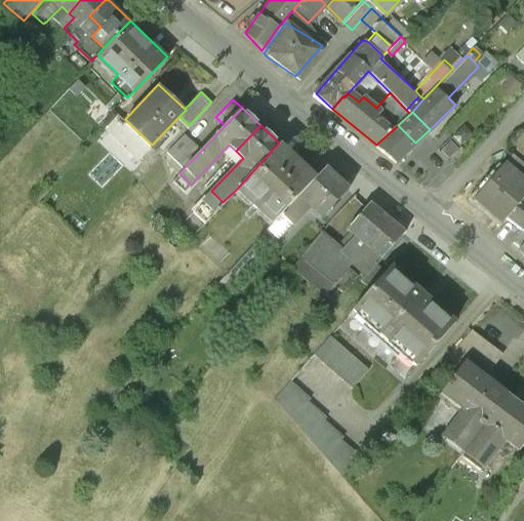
[(398,125),(378,143),(397,160),(415,143),(398,125)]
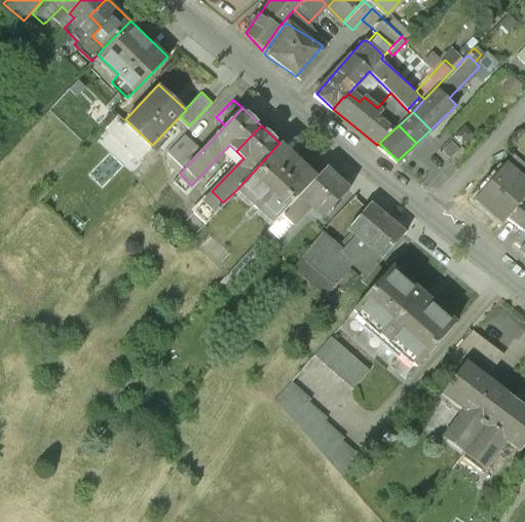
[(185,134),(167,151),(185,168),(202,150),(185,134)]
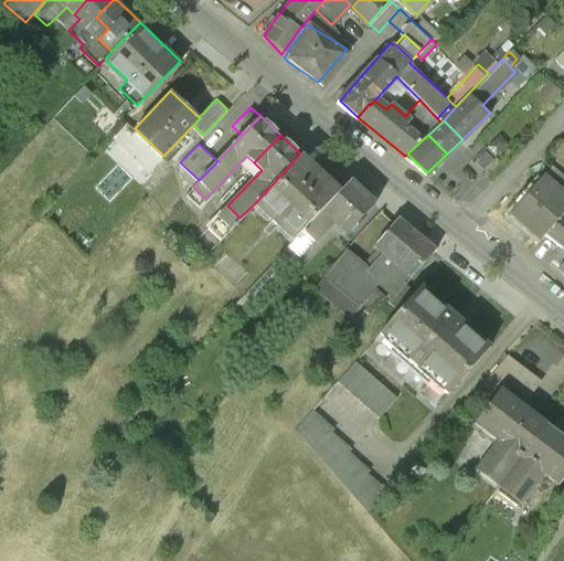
[(489,149),(479,158),(487,166),(496,156),(489,149)]
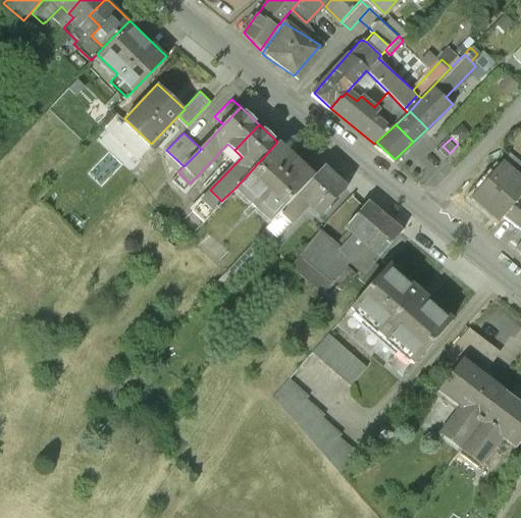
[(277,142),(235,189),(236,189),(240,185),(273,217),(269,221),(270,222),(314,176),(277,142)]
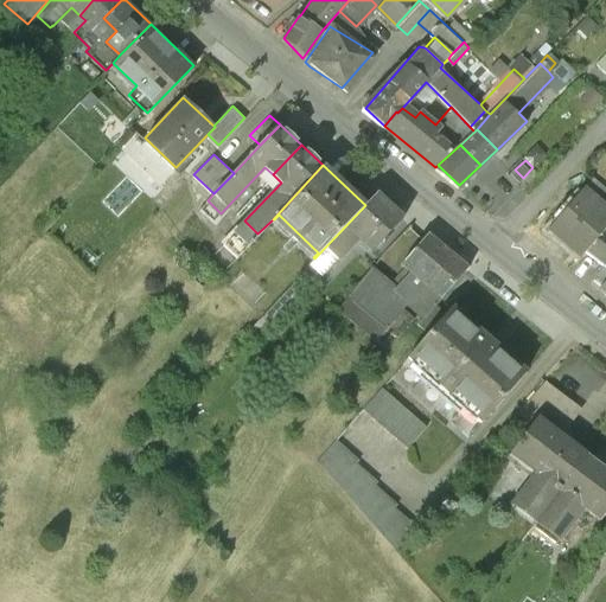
[(497,185),(485,174),(476,185),(496,205),(506,194),(509,196),(521,185),(508,172),(497,185)]
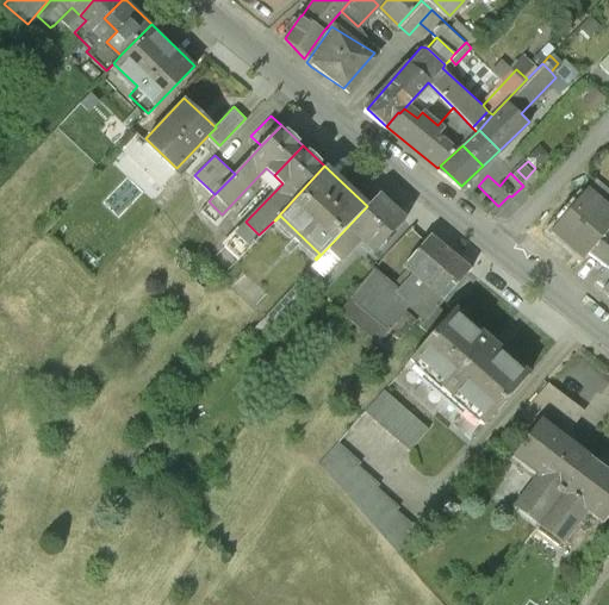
[(608,187),(597,178),(585,189),(606,207),(608,203),(608,187)]
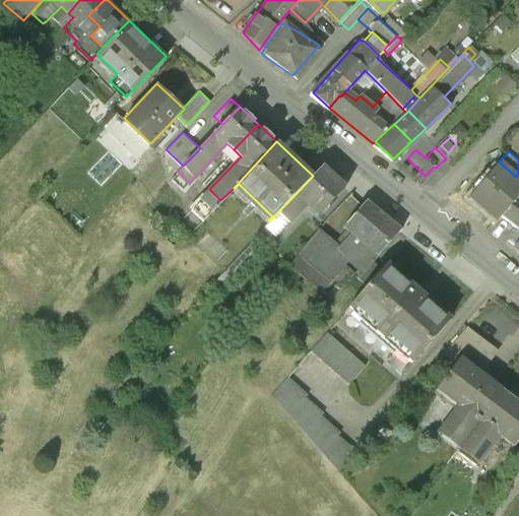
[(498,162),(469,194),(498,218),(502,213),(518,192),(518,179),(516,177),(499,162),(498,162)]
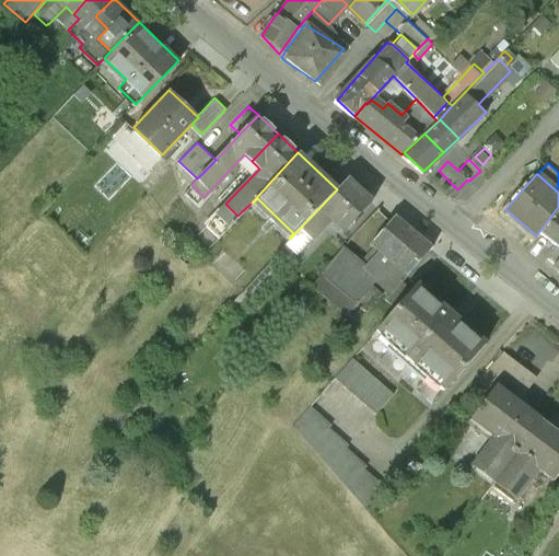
[(371,200),(348,178),(337,189),(290,239),(290,240),(298,247),(301,251),(330,219),(342,230),(371,200)]
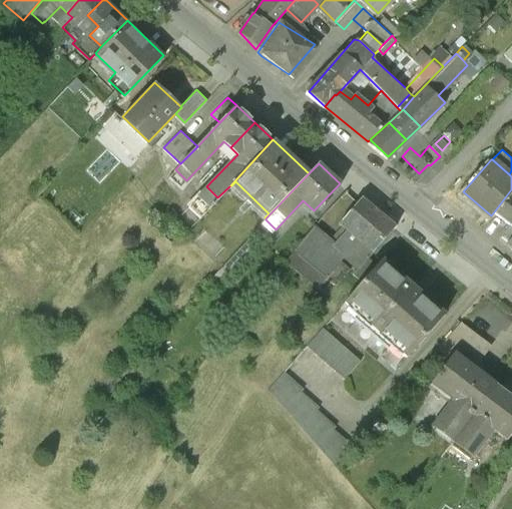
[(186,180),(175,169),(169,175),(180,186),(186,180)]
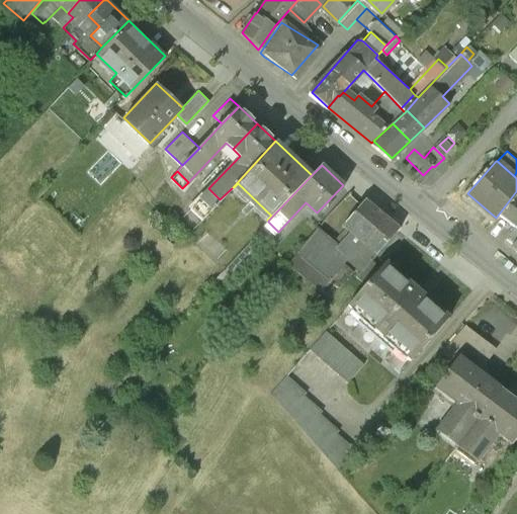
[(208,188),(191,206),(203,218),(220,199),(208,188)]
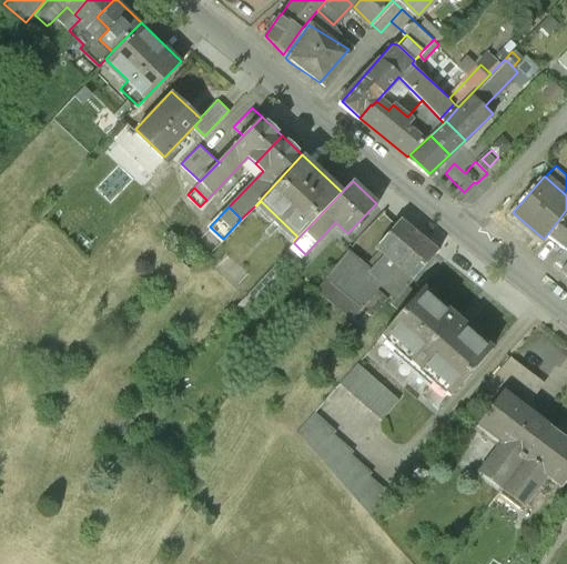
[(566,210),(548,233),(565,247),(566,245),(566,210)]
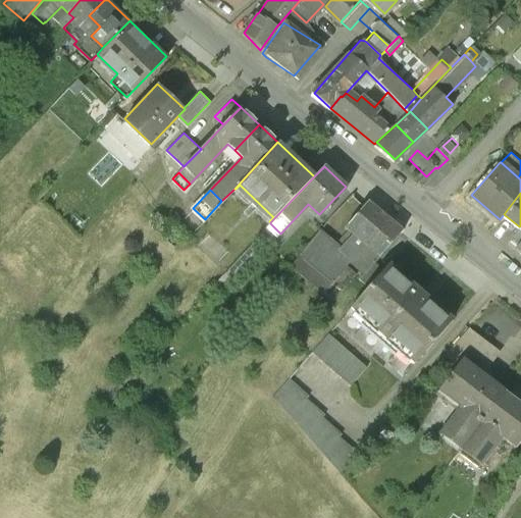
[(368,201),(347,226),(355,234),(340,251),(351,260),(387,217),(368,201)]
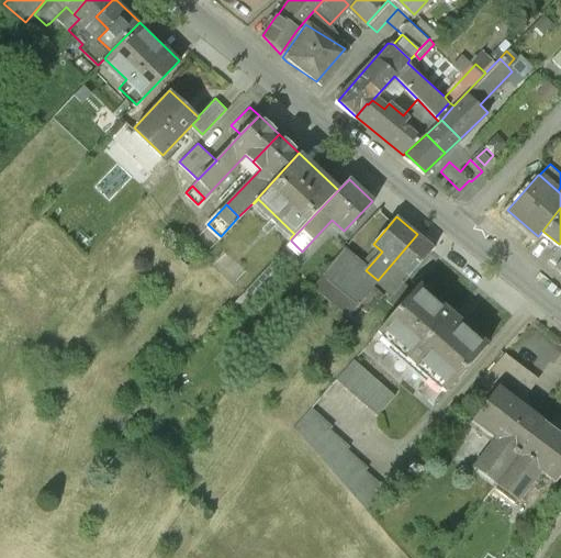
[(378,280),(377,281),(391,293),(392,294),(403,281),(433,247),(417,234),(378,280)]
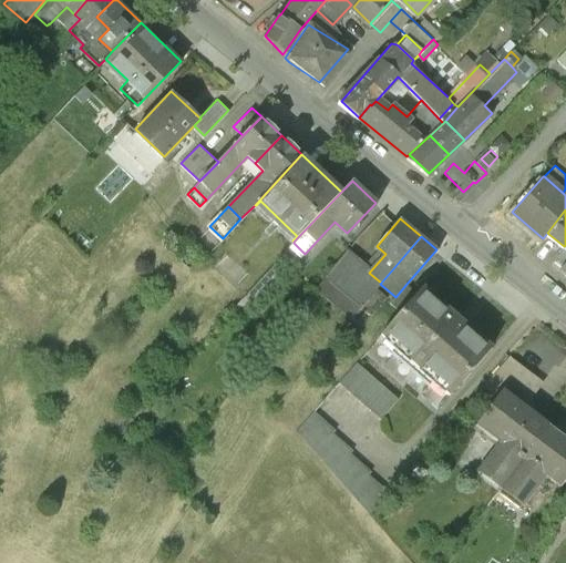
[(294,243),(281,255),(289,263),(301,251),(294,243)]
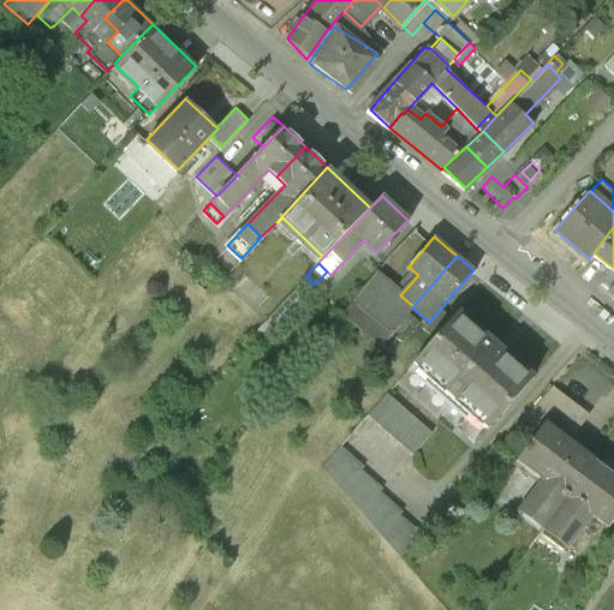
[(613,265),(612,267),(603,277),(612,283),(608,289),(613,294),(613,265)]
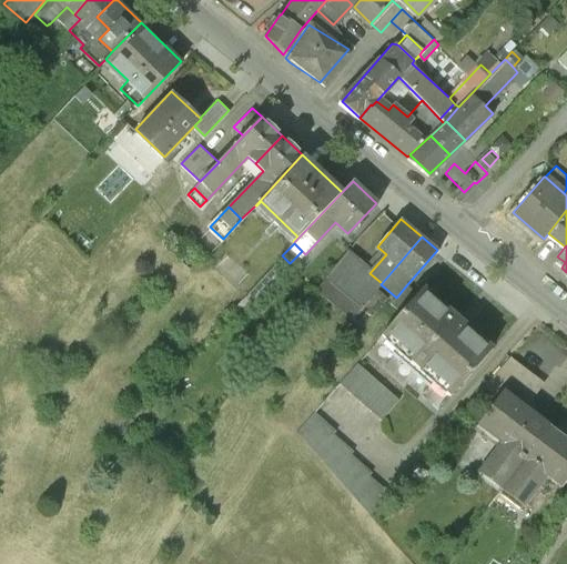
[(365,265),(347,250),(317,286),(353,318),(378,288),(381,284),(382,283),(370,273),(363,268),(365,265)]
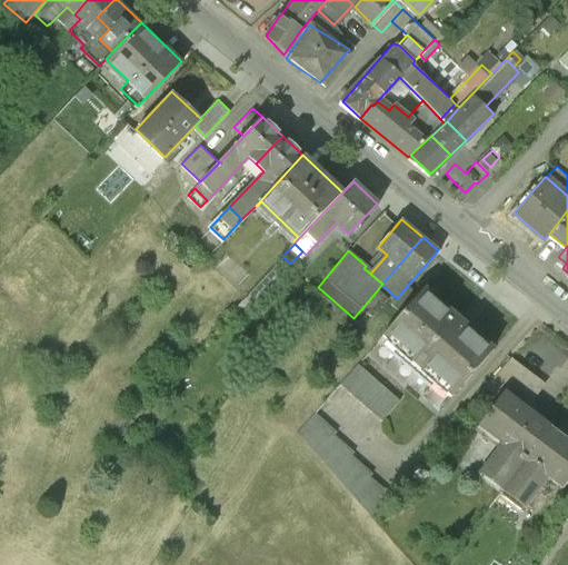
[(408,285),(397,298),(396,297),(390,303),(401,311),(418,294),(408,285)]
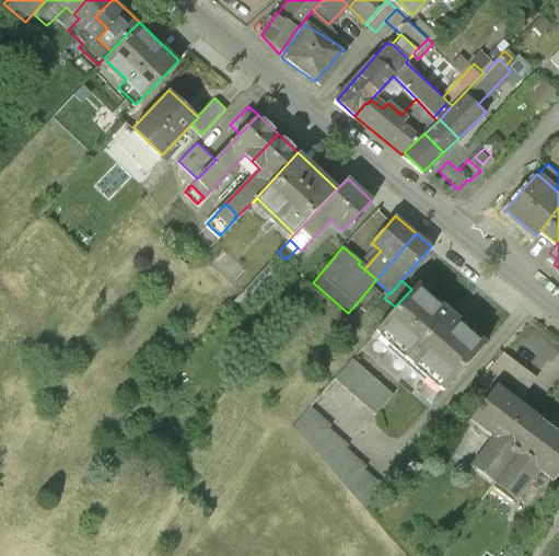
[(485,342),(417,282),(411,289),(395,307),(376,328),(444,389),(485,342)]
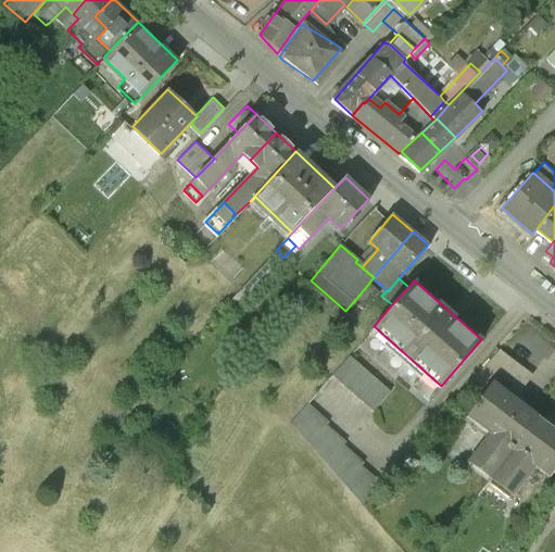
[(370,281),(345,311),(353,317),(378,288),(370,281)]
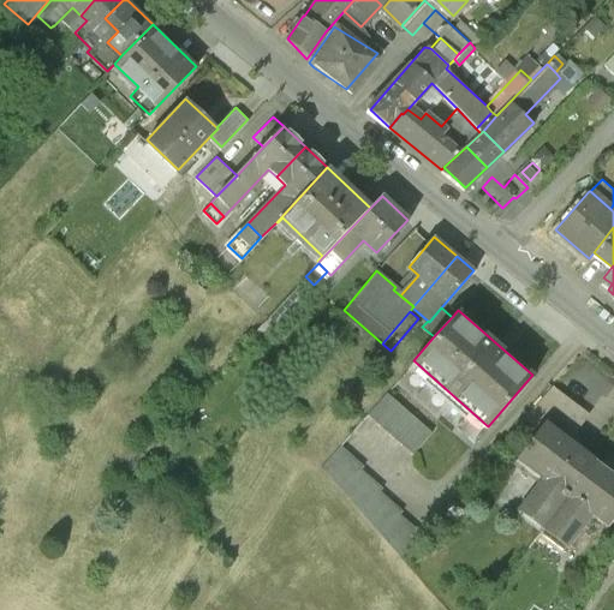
[(582,405),(553,384),(529,411),(542,422),(543,420),(561,432),(582,405)]
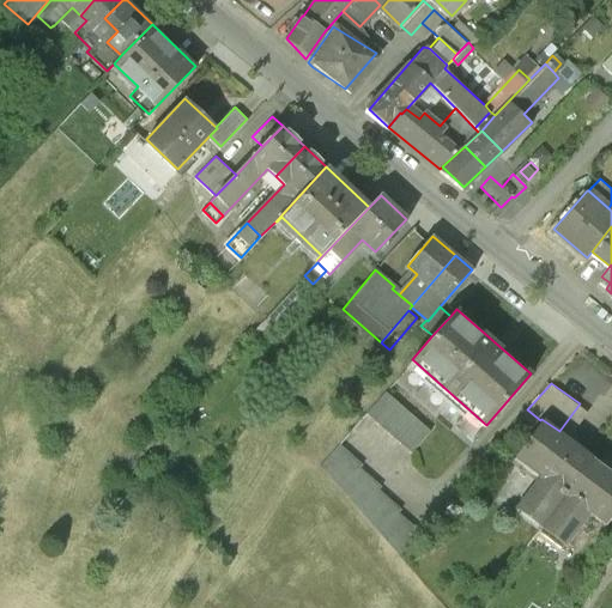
[(429,430),(385,390),(365,412),(411,450),(429,430)]
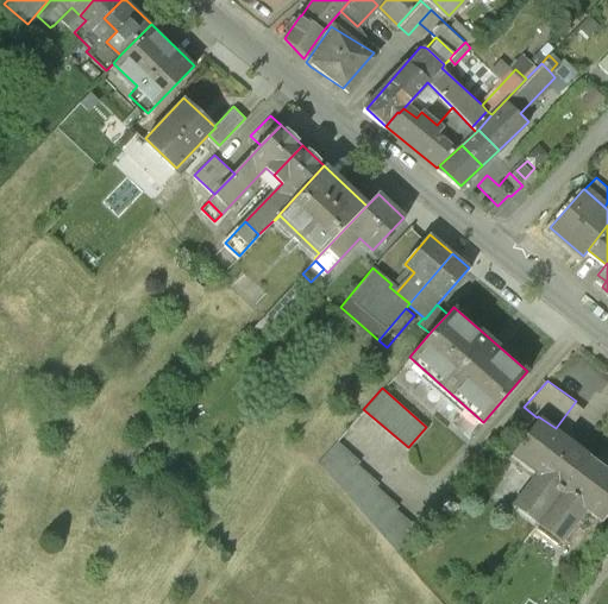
[(556,428),(538,416),(537,417),(512,451),(537,471),(513,503),(514,504),(518,499),(539,516),(537,521),(538,522),(588,454),(557,429),(556,428)]
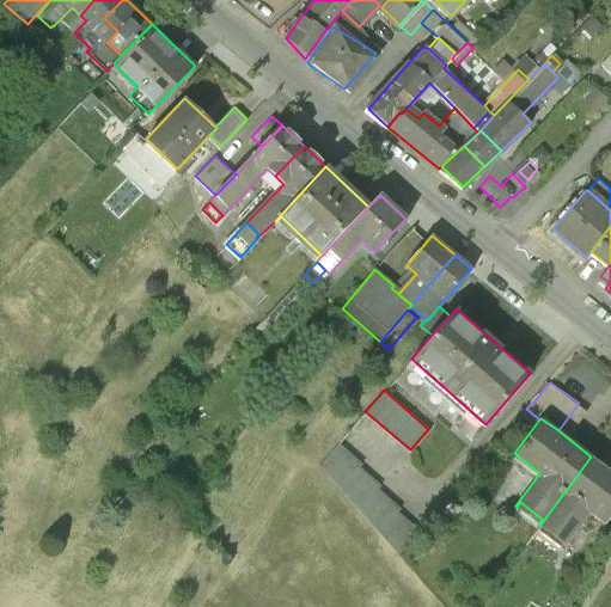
[(401,508),(378,488),(380,485),(359,466),(361,463),(337,442),(319,463),(398,552),(419,528),(398,510),(401,508)]
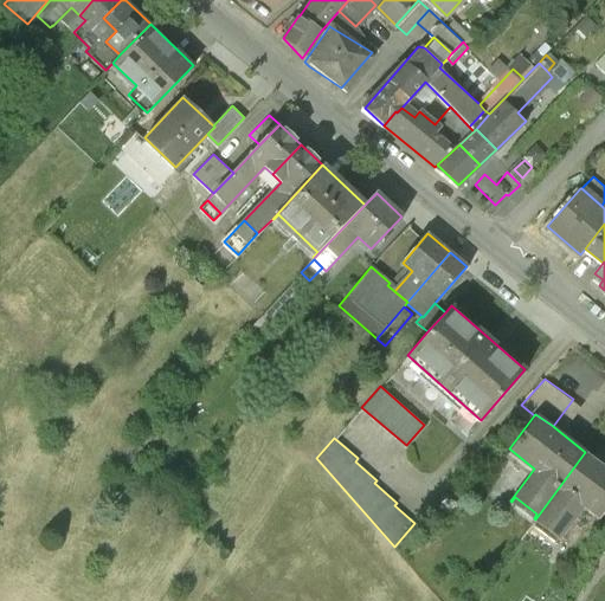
[(604,466),(585,452),(535,519),(536,521),(540,516),(561,532),(558,537),(560,538),(584,506),(599,517),(604,510),(604,466)]
